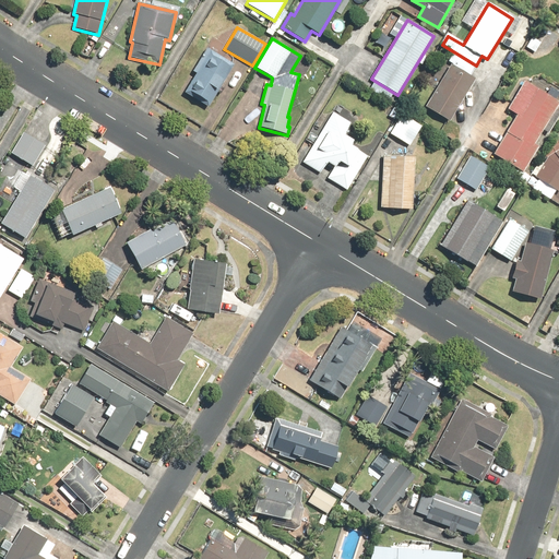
[(183,93),(207,108),(234,64),(210,50),(183,93)]
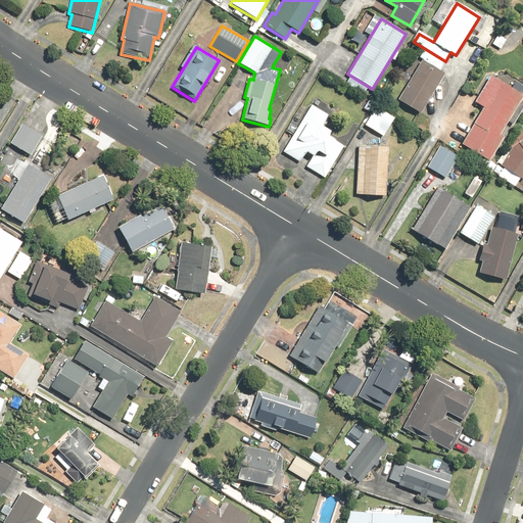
[(398,101),(421,114),(445,73),(440,69),(445,61),(424,48),(419,56),(423,58),(398,101)]
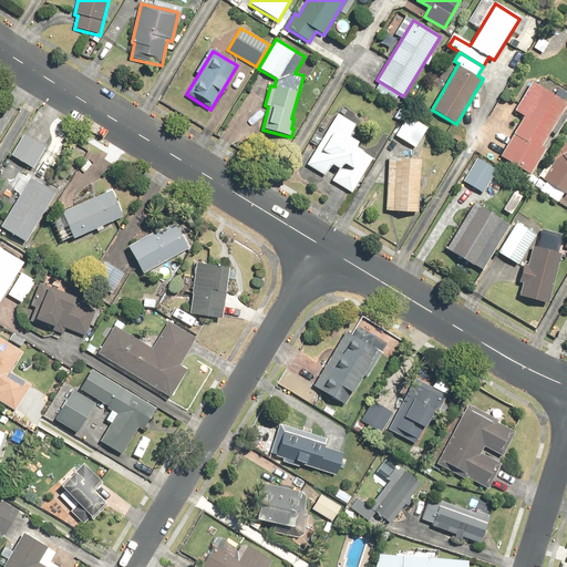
[(531,175),(547,148),(543,146),(566,106),(566,103),(532,82),(514,111),(524,117),(500,156),(531,175)]
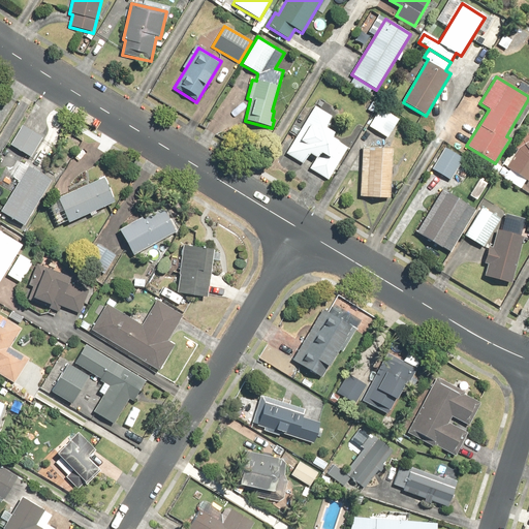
[(379,105),(369,123),(389,134),(399,117),(379,105)]
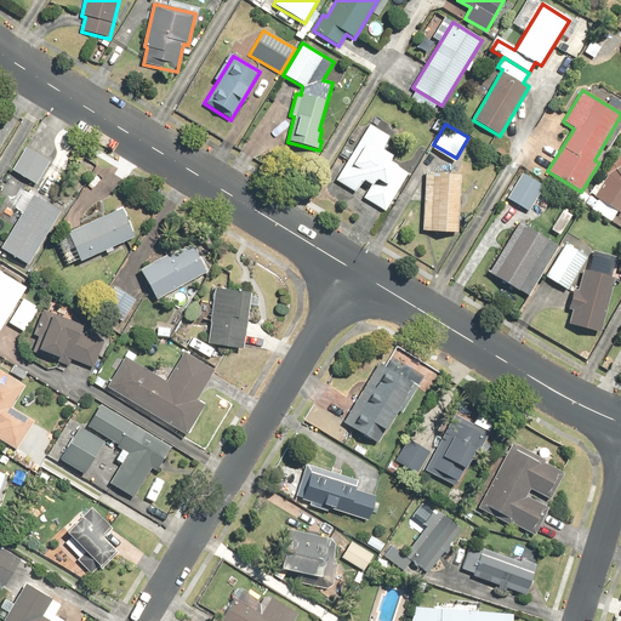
[(404,182),(404,181),(408,174),(388,163),(392,157),(381,151),(389,137),(369,125),(336,181),(357,193),(363,182),(370,186),(363,198),(386,212),(404,182)]
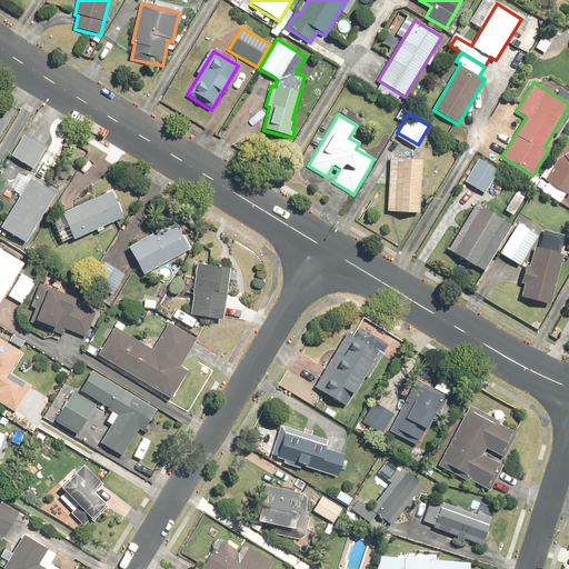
[(23,133),(10,155),(33,169),(47,148),(23,133)]
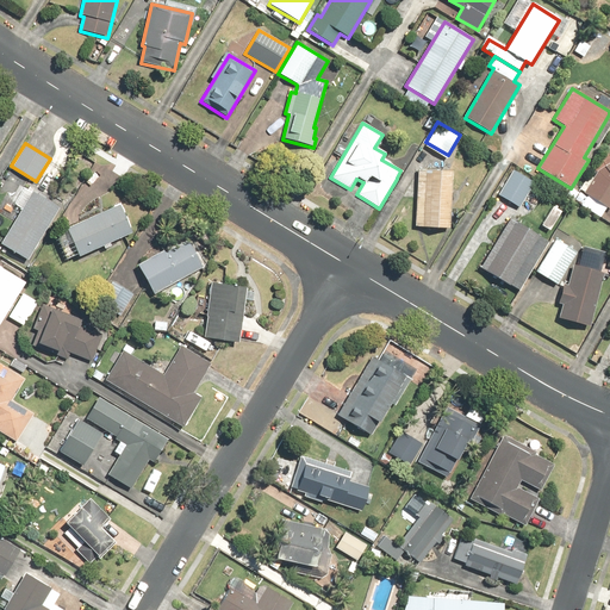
[(609,162),(604,166),(597,172),(583,194),(609,210),(609,162)]
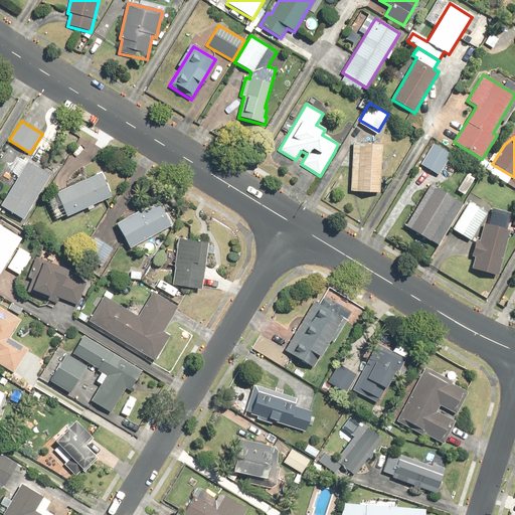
[(382,145),(353,144),(351,192),(380,193),(382,145)]
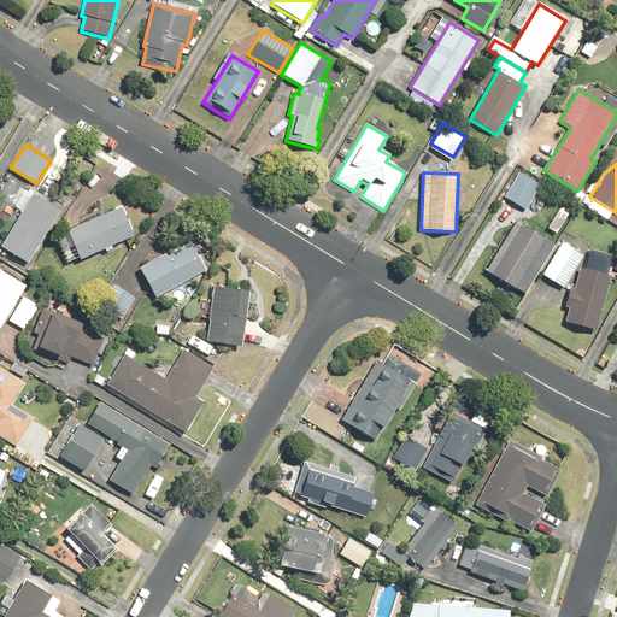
[(519,172),(504,198),(526,211),(541,186),(519,172)]
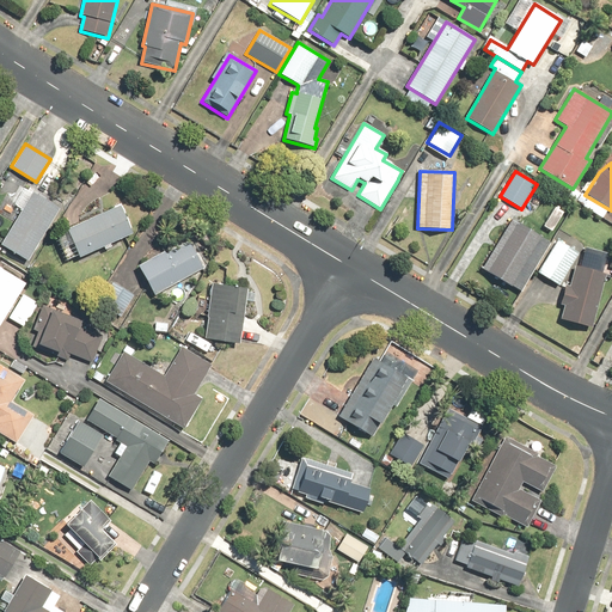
[(32,193),(0,244),(28,261),(60,208),(32,193)]
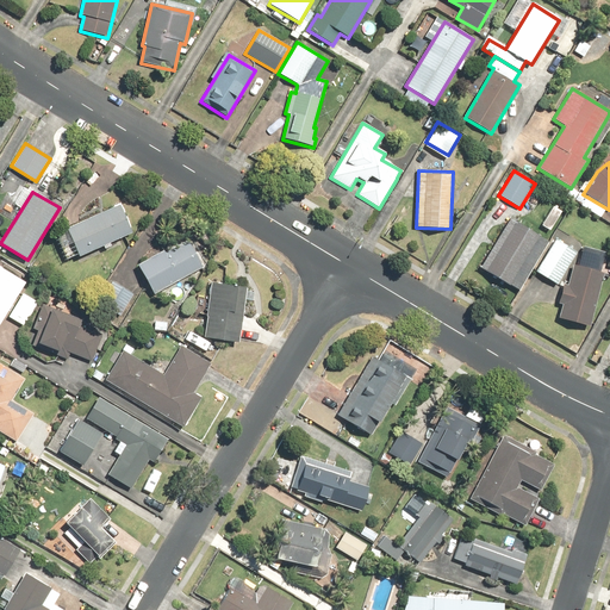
[(120,204),(64,228),(78,255),(132,231),(120,204)]
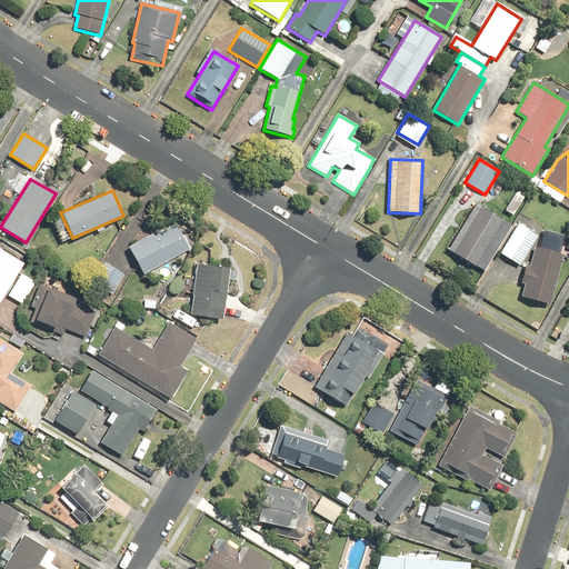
[(511,226),(476,205),(448,250),(485,271),(511,226)]
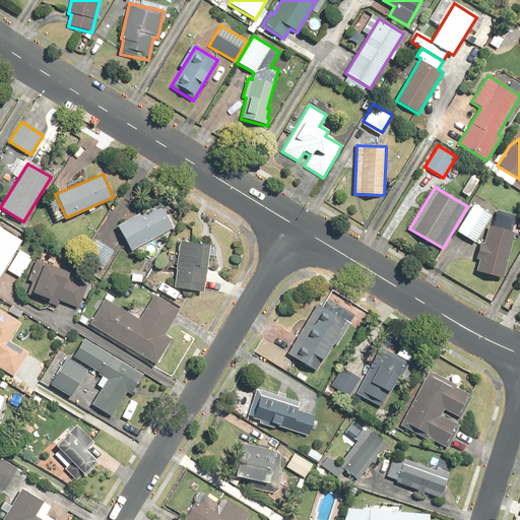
[(117,224),(131,250),(172,228),(158,202),(117,224)]
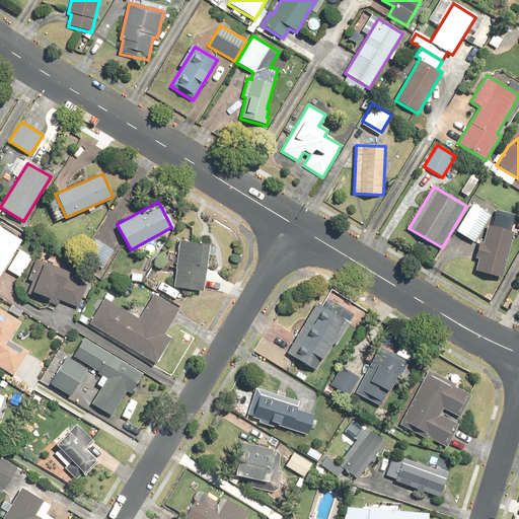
[(472,203),(456,229),(472,239),(489,213),(472,203)]
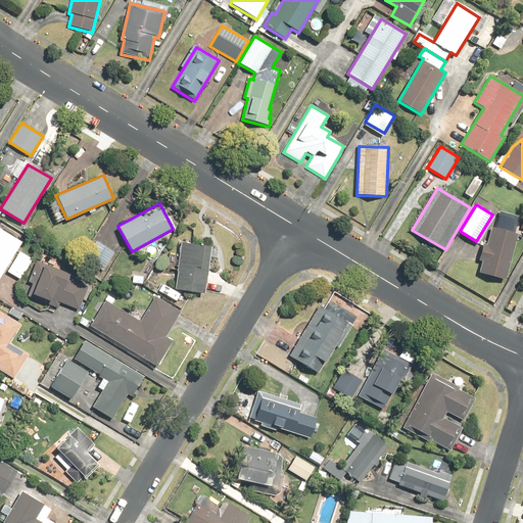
[(479,274),(506,281),(518,234),(492,227),(487,244),(483,243),(478,260),(482,262),(479,274)]
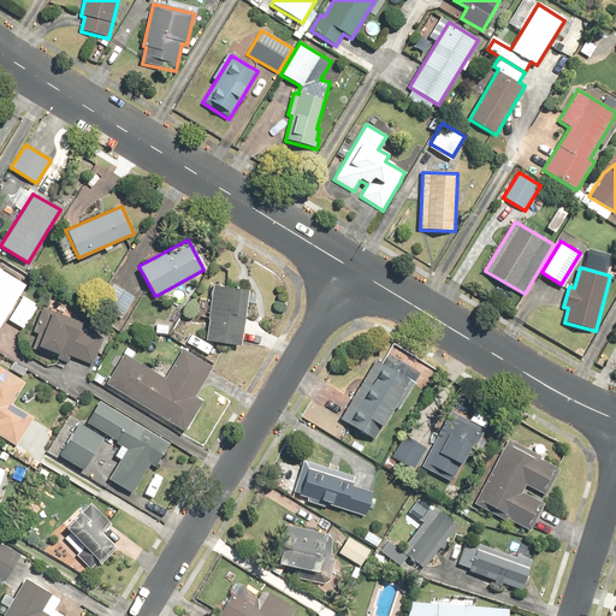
[(0,268),(0,327),(25,284),(0,268)]
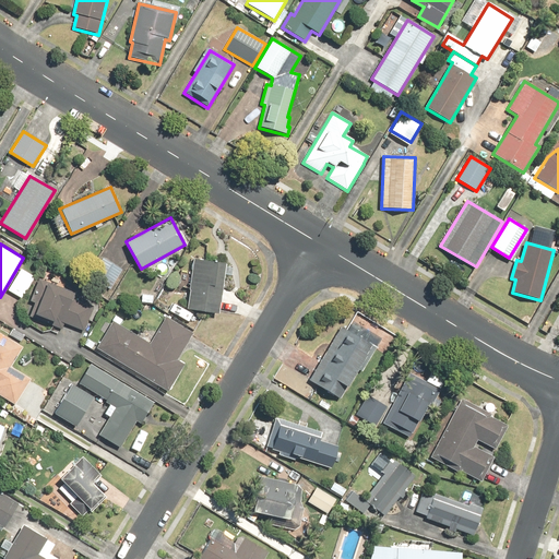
[(109,290),(122,268),(103,257),(91,280),(109,290)]
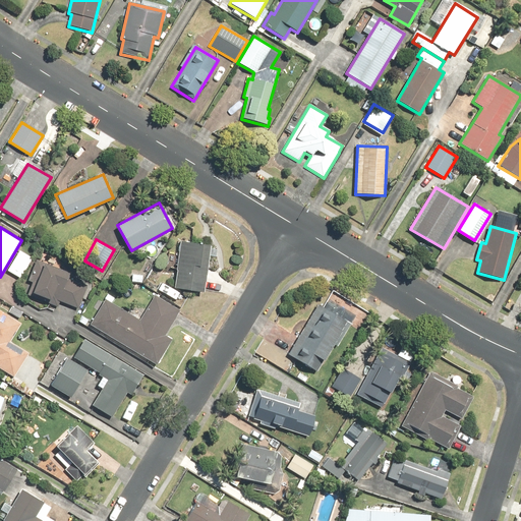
[(211,244),(179,240),(175,270),(176,270),(174,288),(204,292),(211,244)]
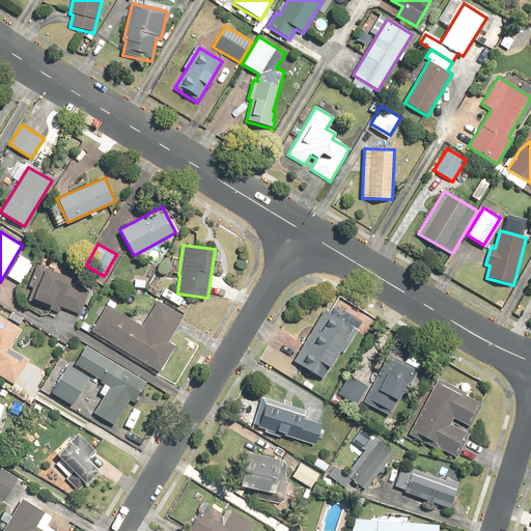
[(19,254),(7,275),(22,283),(33,262),(19,254)]
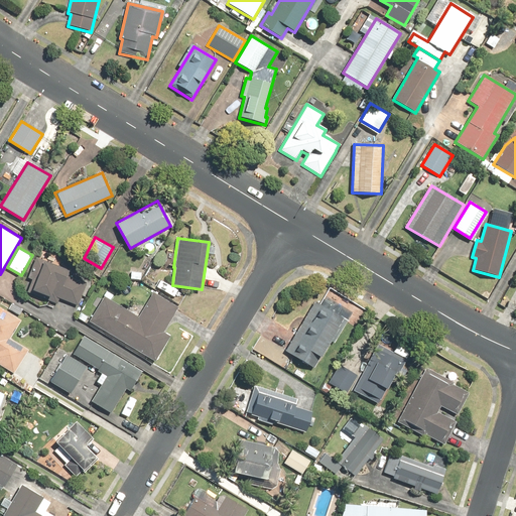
[(68,269),(36,257),(27,278),(32,279),(27,291),(57,303),(59,298),(78,305),(87,282),(66,274),(68,269)]
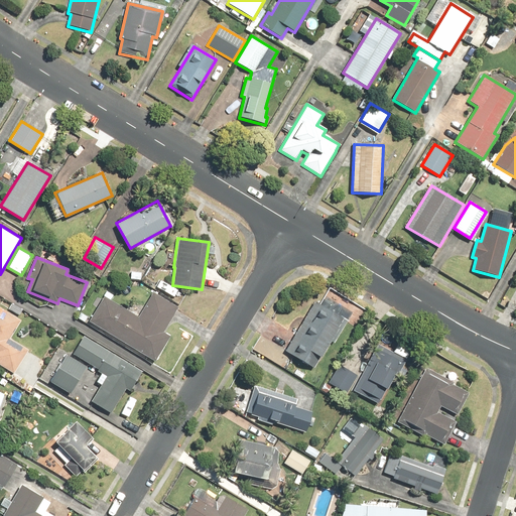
[(104,296),(89,321),(155,361),(170,336),(163,332),(179,306),(153,291),(138,316),(104,296)]
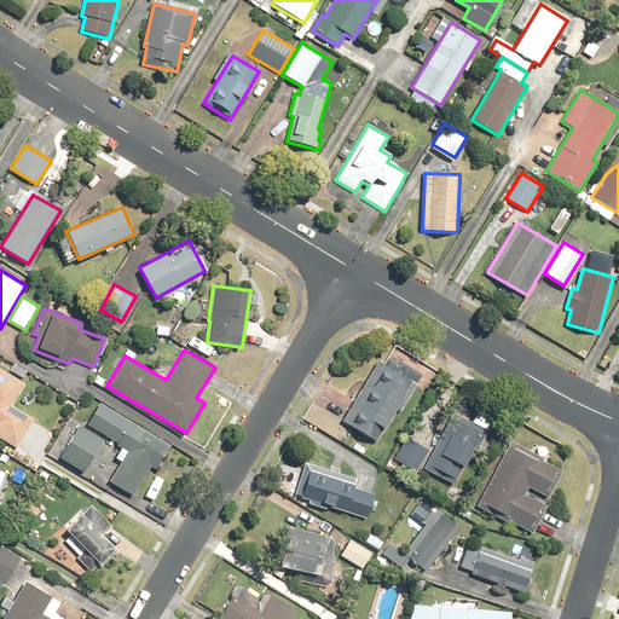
[(342,421),(377,441),(397,409),(400,411),(423,372),(403,360),(397,371),(377,360),(342,421)]
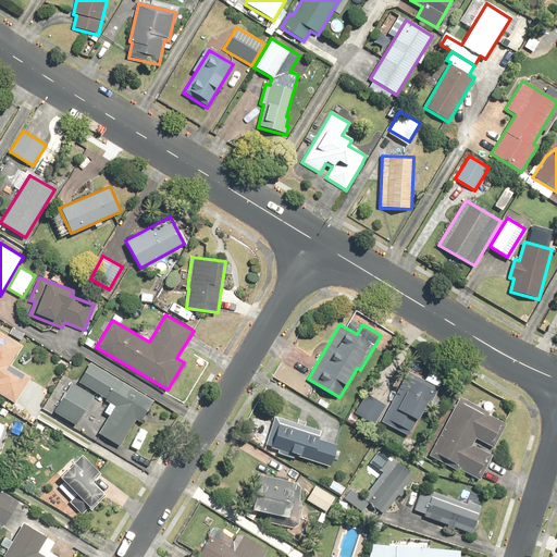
[(0,331),(0,393),(15,404),(32,378),(11,364),(23,346),(0,331)]
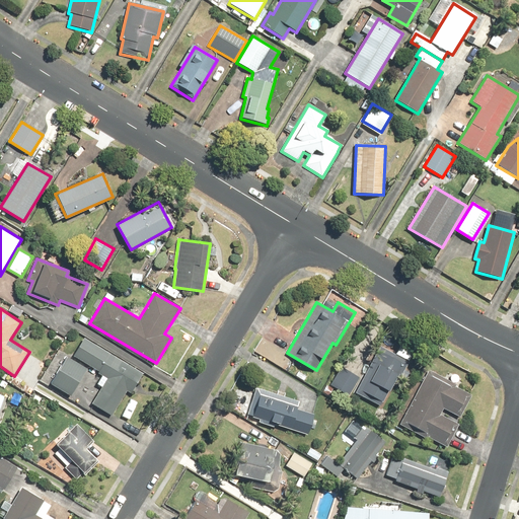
[(143,373),(83,337),(72,356),(98,371),(97,373),(106,378),(91,403),(112,416),(127,390),(131,393),(143,373)]
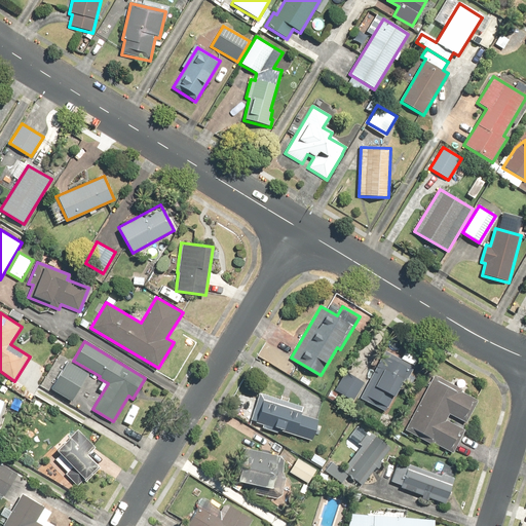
[(385,350),(360,398),(385,411),(402,381),(405,383),(414,366),(385,350)]
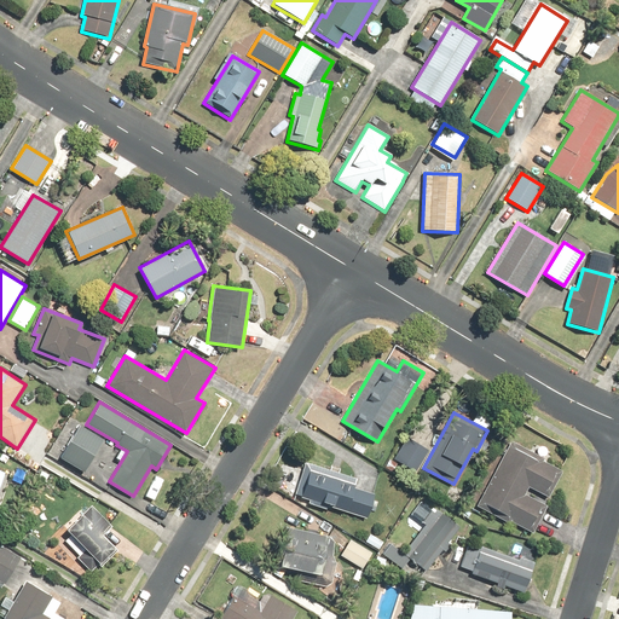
[(80,424),(61,457),(86,473),(105,440),(80,424)]
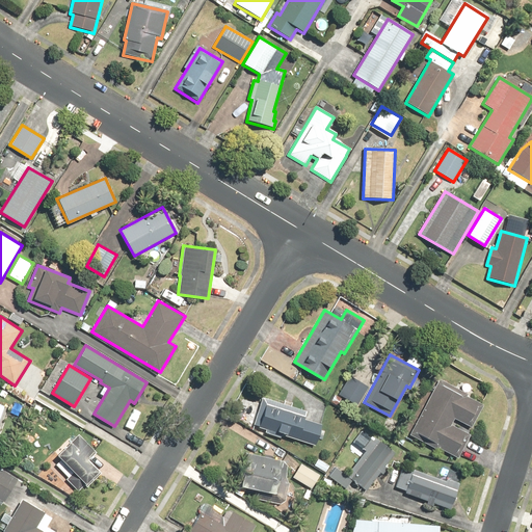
[(338,394),(356,405),(369,387),(349,375),(338,394)]
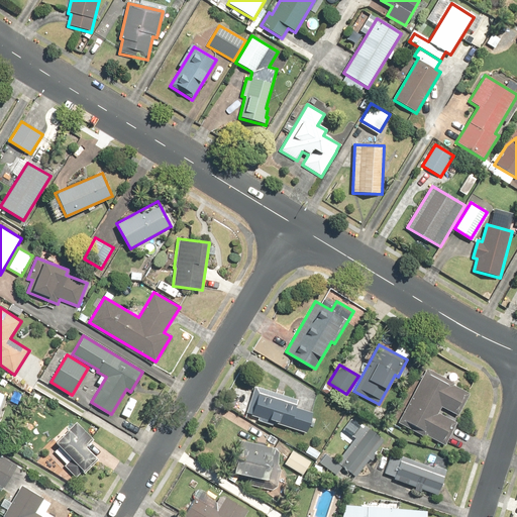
[(454,383),(427,368),(398,422),(426,437),(426,435),(445,445),(457,422),(438,413),(442,407),(458,415),(471,393),(453,384),(454,383)]
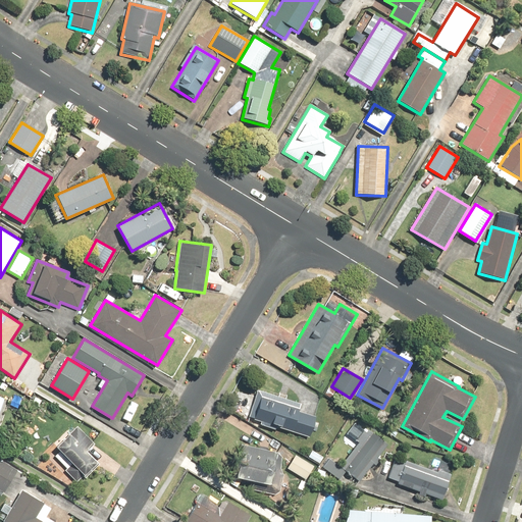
[(301,403),(257,389),(249,416),(254,418),(254,419),(261,421),(259,425),(275,430),(276,426),(310,436),(316,417),(298,411),(301,403)]
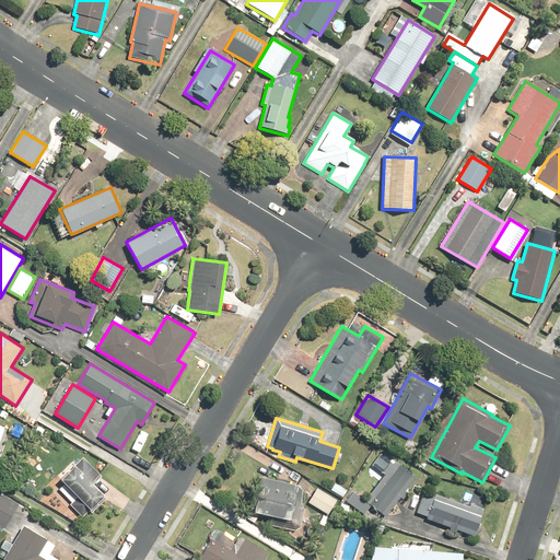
[(101,477),(82,456),(59,478),(77,497),(69,504),(82,517),(90,511),(92,512),(107,498),(93,483),(101,477)]
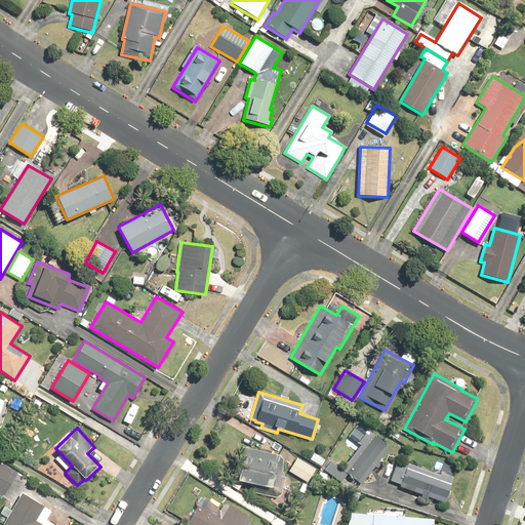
[(348,474),(361,484),(390,446),(370,432),(341,470),(331,461),(324,471),(340,483),(348,474)]
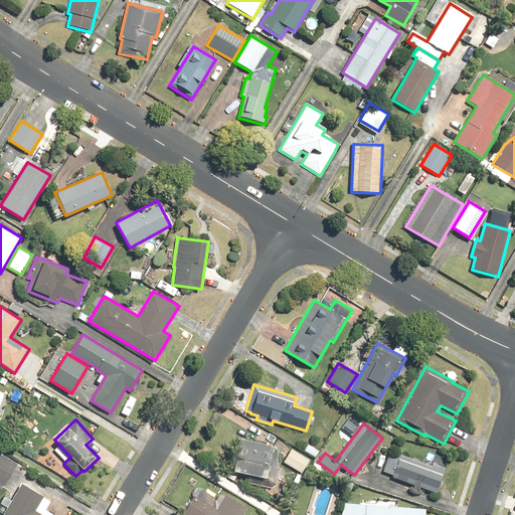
[(238,440),(232,470),(266,477),(272,447),(238,440)]
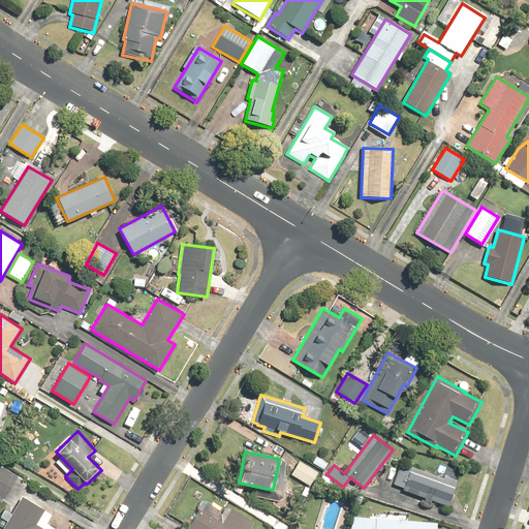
[(289,474),(310,486),(318,472),(298,460),(289,474)]
